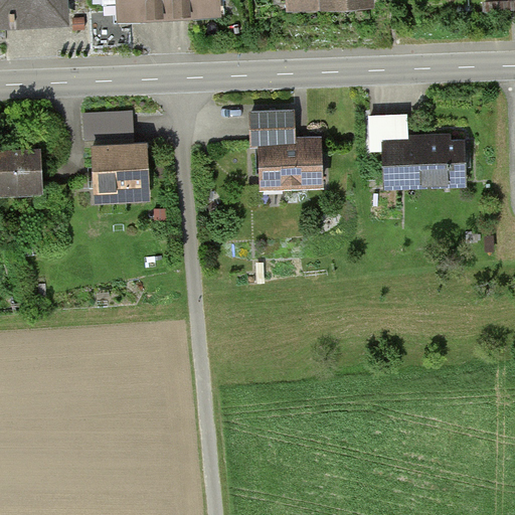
[(63,0),(0,0),(0,26),(6,26),(6,19),(65,16),(63,0)]
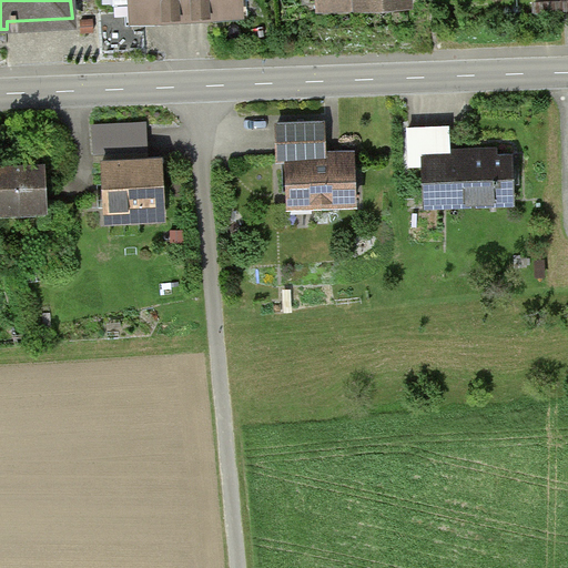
[(186,0),(131,0),(133,18),(188,16),(186,0)]
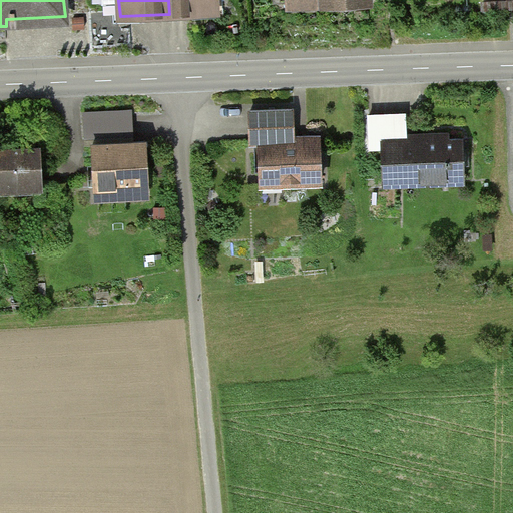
[(218,0),(168,0),(169,14),(219,11),(218,0)]
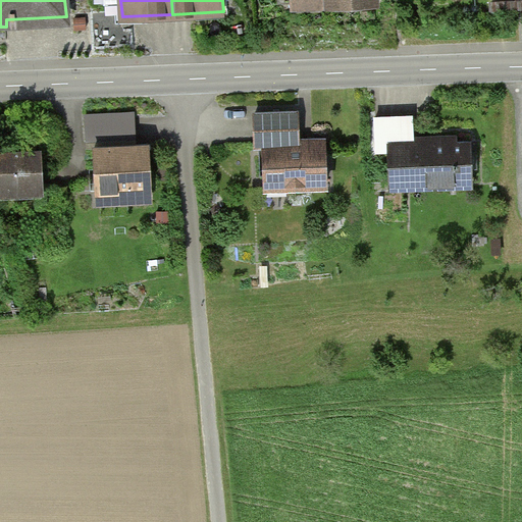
[(134,112),(87,115),(89,149),(96,148),(136,146),(134,112)]
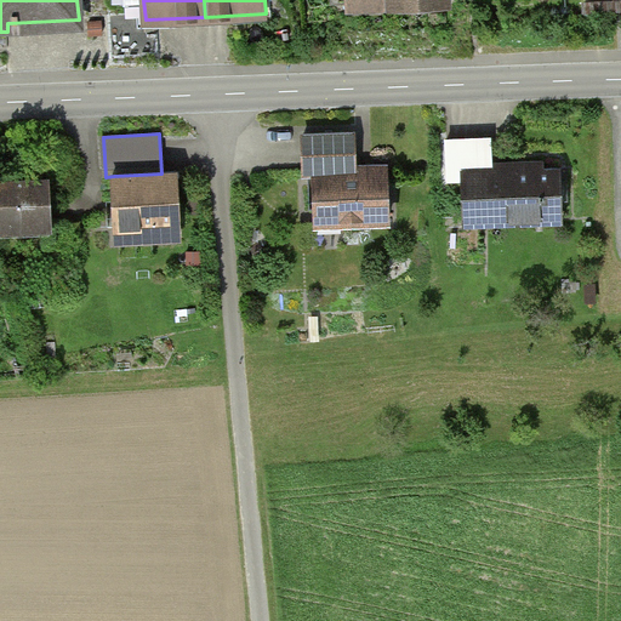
[(317,171),(319,224),(389,221),(387,166),(346,169),(345,135),(305,137),(306,171),(317,171)]
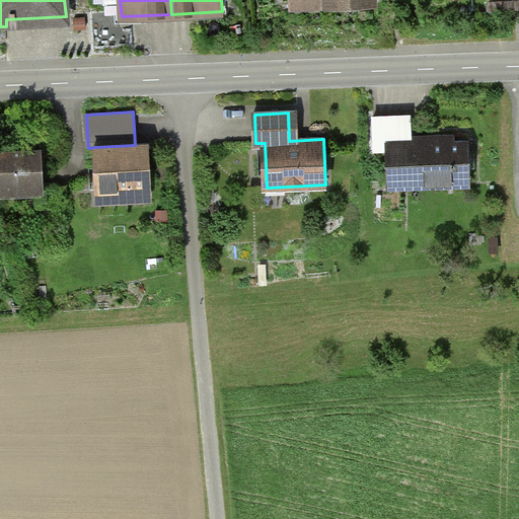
[(387,148),(388,172),(415,171),(415,180),(470,178),(469,141),(455,141),(455,136),(438,136),(439,142),(408,144),(406,116),(374,117),(375,149),(387,148)]
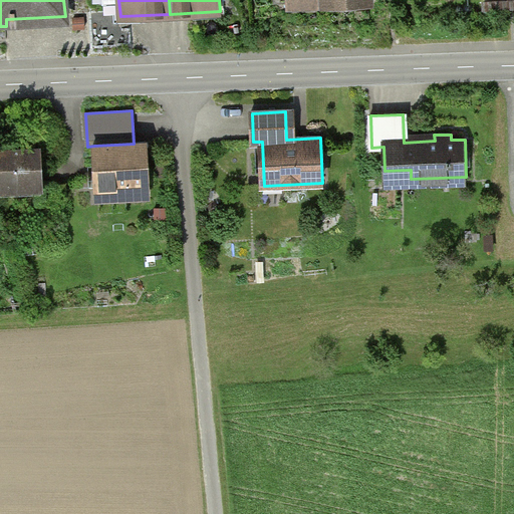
[(134,144),(94,146),(96,189),(126,187),(126,197),(150,196),(147,144),(134,144)]
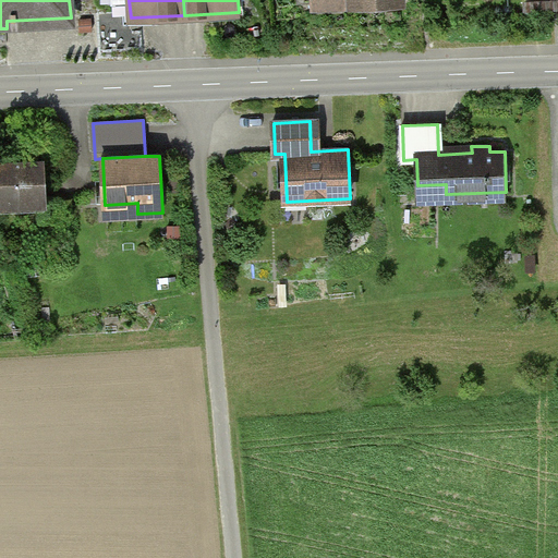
[(45,162),(0,165),(0,184),(1,205),(47,203),(45,162)]
